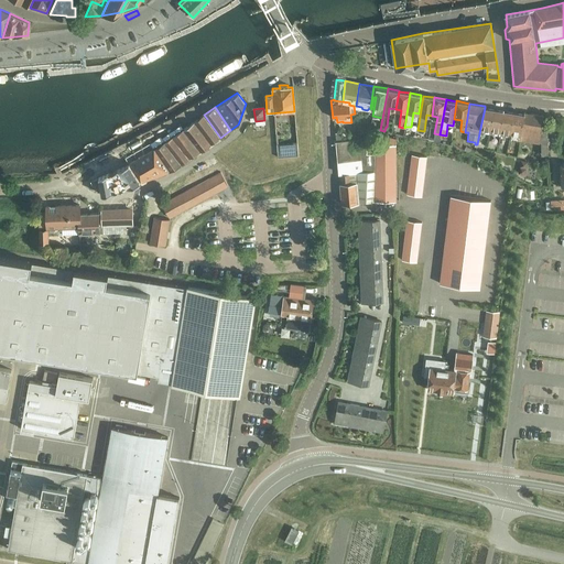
[(491,129),(495,109),(485,108),(480,128),(491,129)]
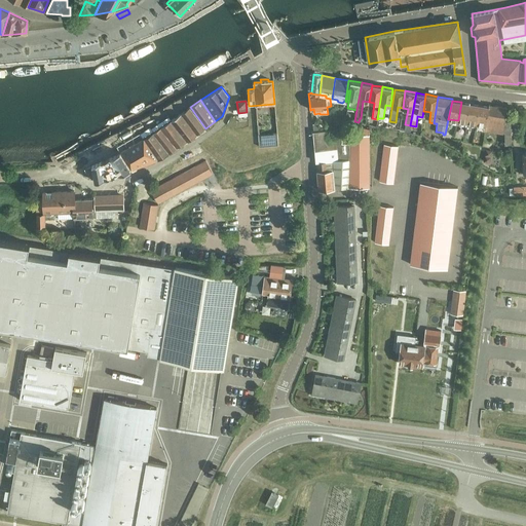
[(467,122),(470,104),(461,102),(458,120),(467,122)]
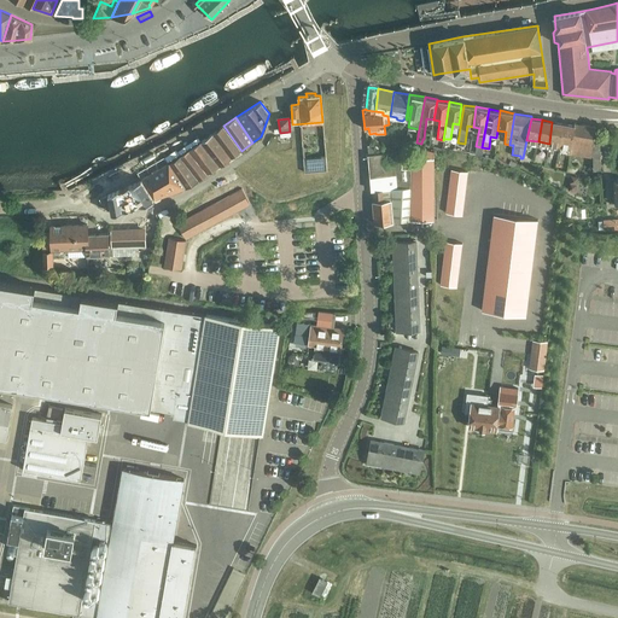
[(560,145),(564,123),(552,122),(549,144),(560,145)]
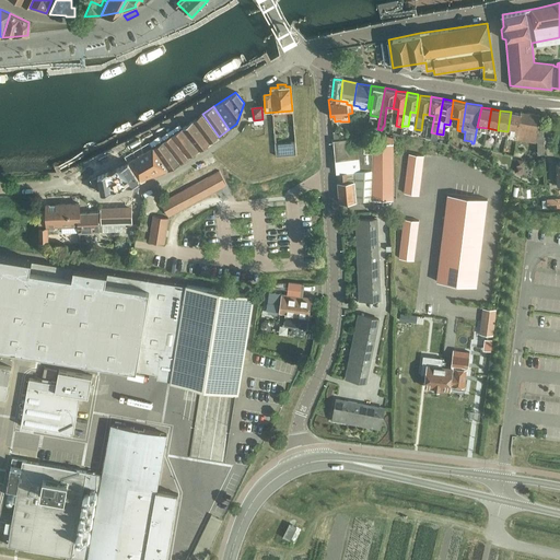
[(517,133),(521,114),(511,112),(508,131),(517,133)]
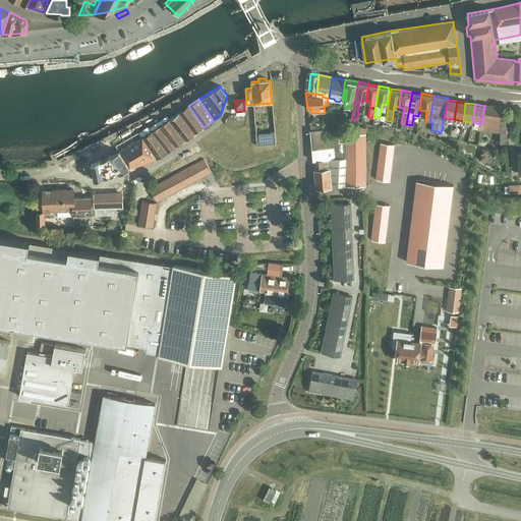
[(484,106),(481,124),(480,128),(499,131),(500,131),(501,143),(507,142),(507,139),(511,139),(510,124),(506,124),(506,120),(500,120),(503,107),(484,104),(484,106)]
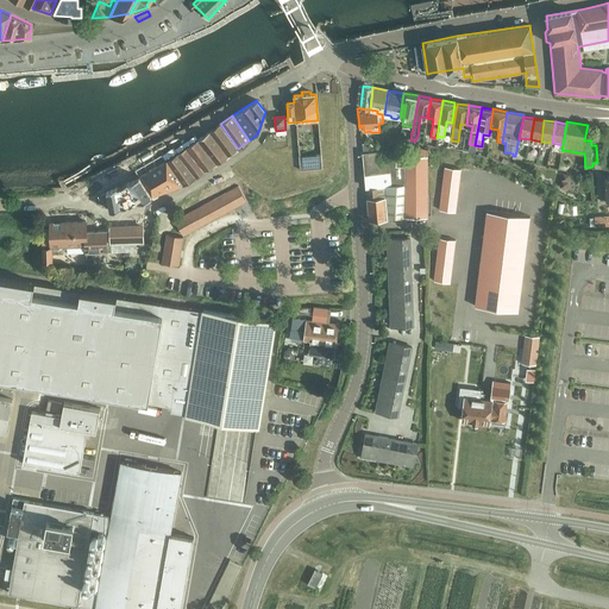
[(226,157),(238,149),(220,124),(209,132),(226,157)]
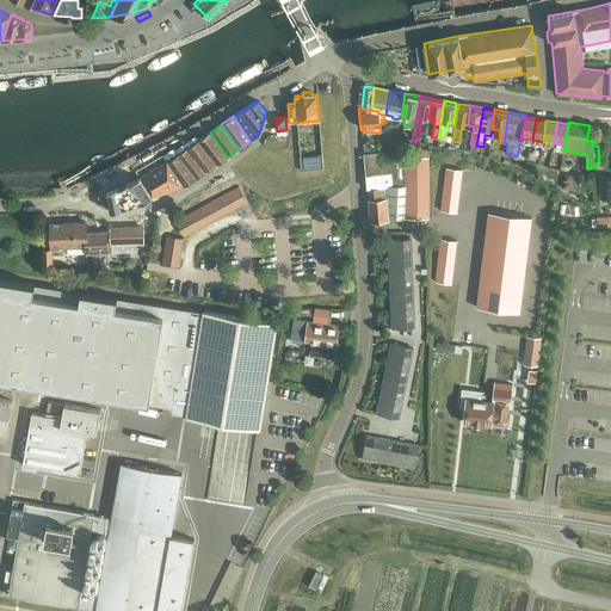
[(217,165),(227,158),(210,133),(199,140),(203,146),(203,144),(217,165)]
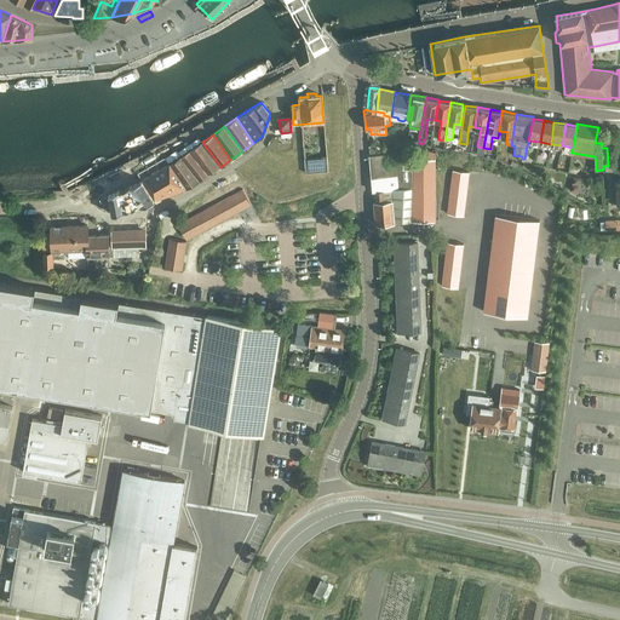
[(199,182),(220,167),(206,147),(206,148),(202,142),(181,156),(199,182)]
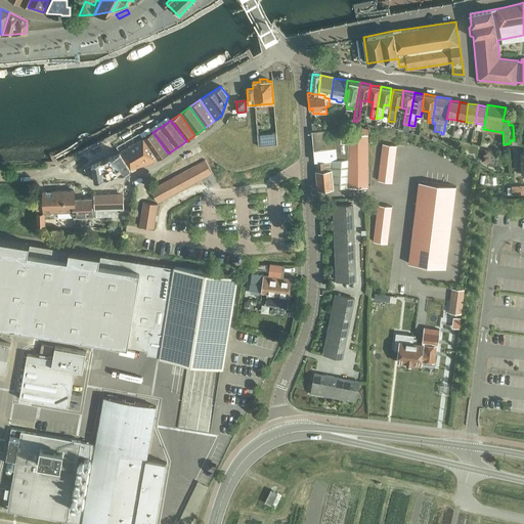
[(351,134),(355,133),(355,128),(341,128),(341,137),(341,139),(350,141),(351,134)]
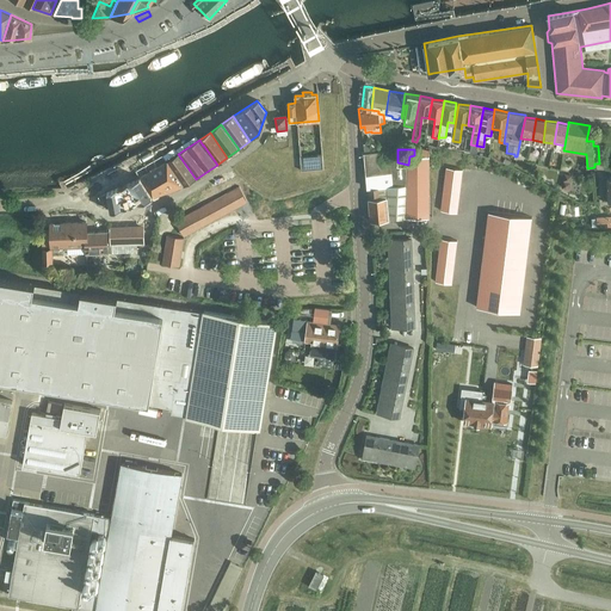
[(397,167),(397,162),(397,160),(390,160),(390,159),(383,160),(382,150),(365,153),(368,189),(407,184),(408,170),(397,167)]
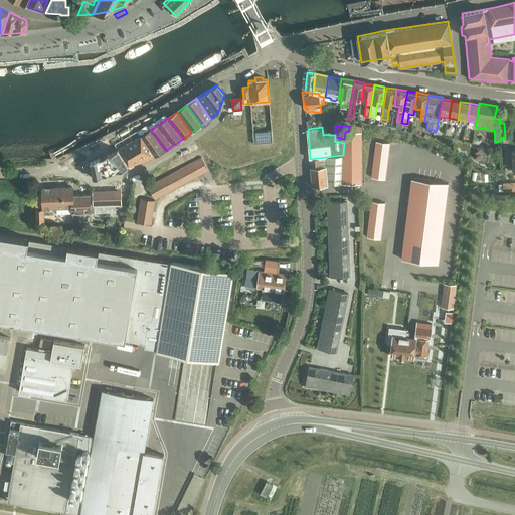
[(154,158),(165,151),(150,130),(140,136),(154,158)]
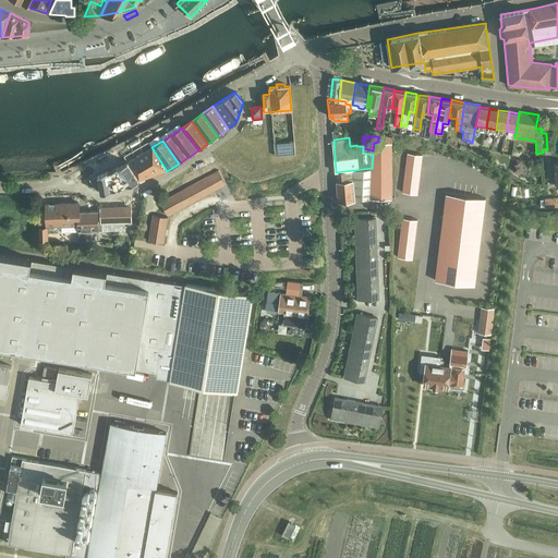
[(274,143),(275,155),(294,154),(293,142),(274,143)]
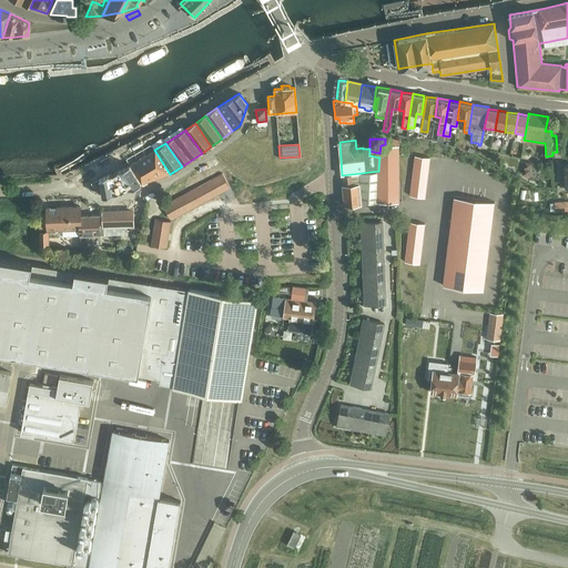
[(378,171),(376,202),(377,202),(398,201),(398,144),(385,144),(381,145),(379,153),(369,151),(369,155),(379,158),(378,171)]
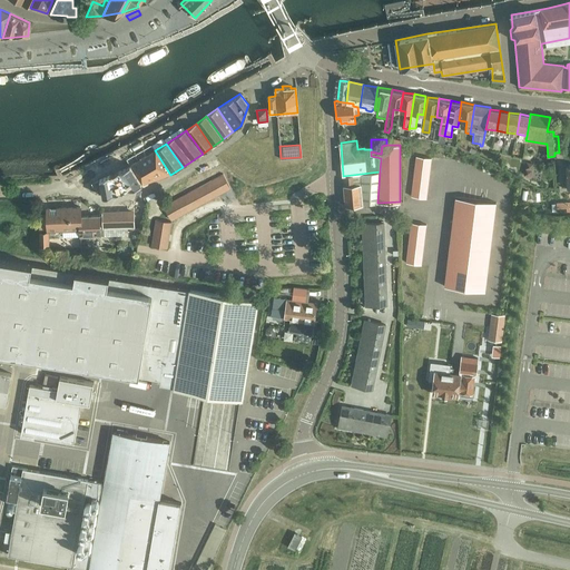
[(141,185),(170,175),(155,150),(130,165),(141,185)]
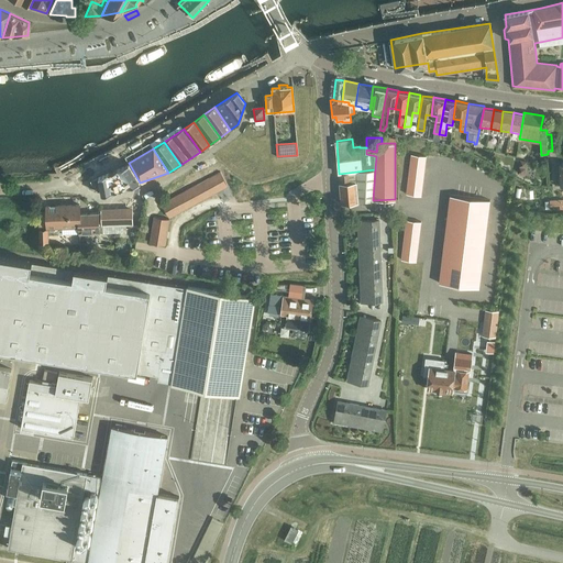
[(410,154),(410,161),(424,163),(426,155),(410,154)]
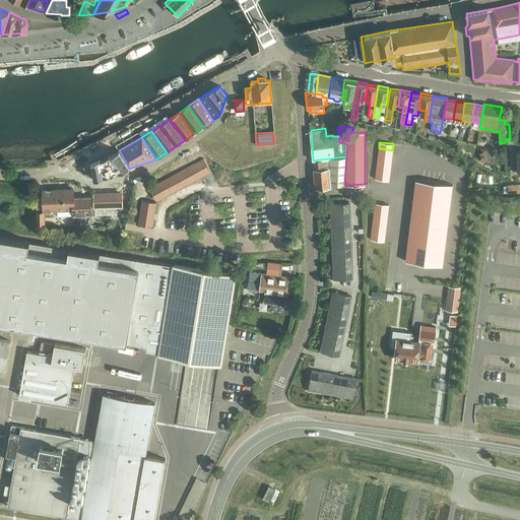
[(93,179),(129,169),(119,150),(90,164),(93,179)]
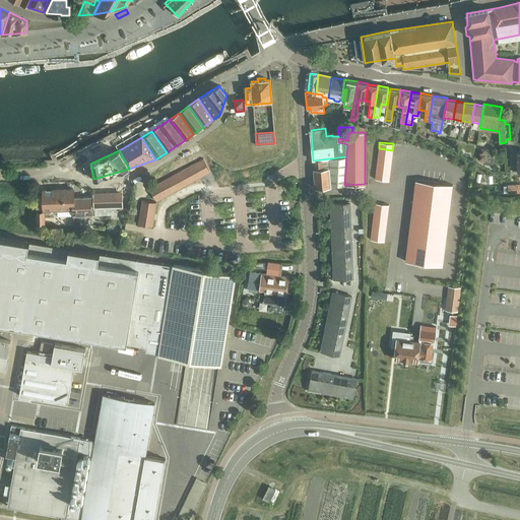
[(331,186),(344,185),(346,156),(313,160),(316,188),(331,186)]
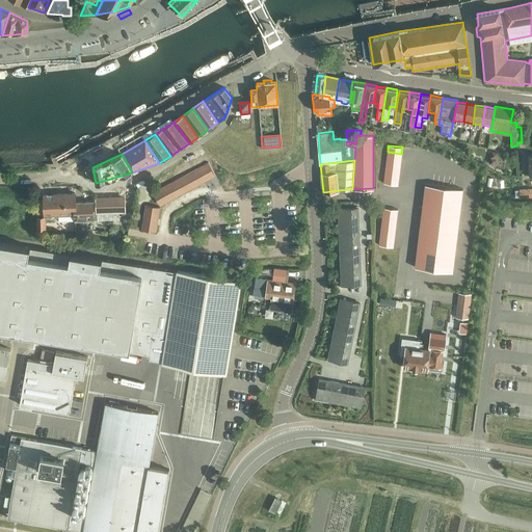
[(203,164),(210,178),(215,175),(209,161),(203,164)]
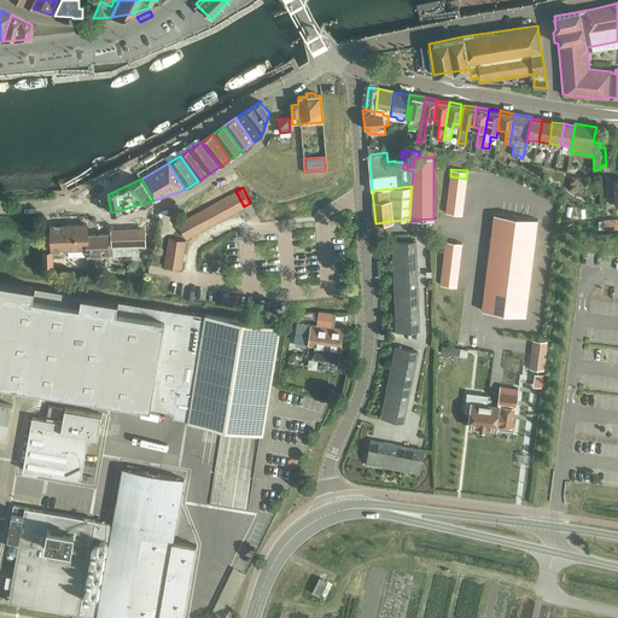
[(238,210),(244,207),(235,191),(229,194),(238,210)]
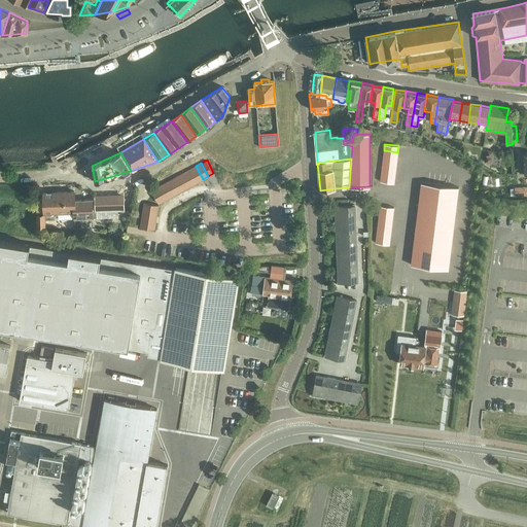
[(197,182),(203,179),(196,166),(189,169),(197,182)]
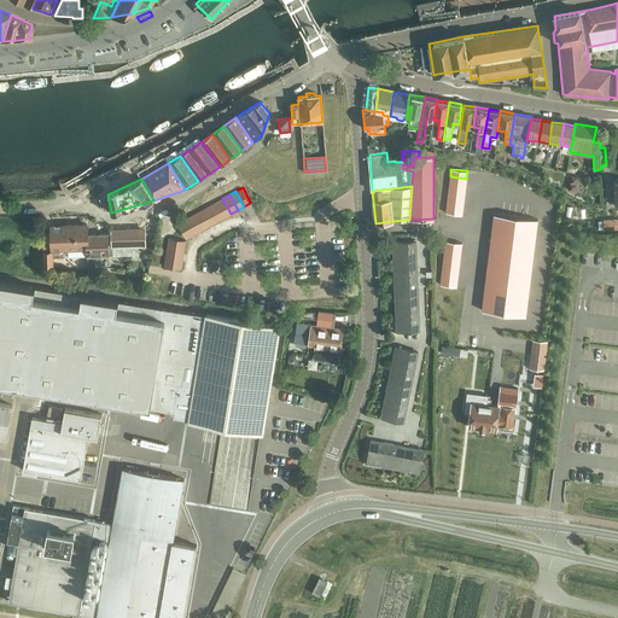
[(225,217),(231,214),(222,198),(216,202),(225,217)]
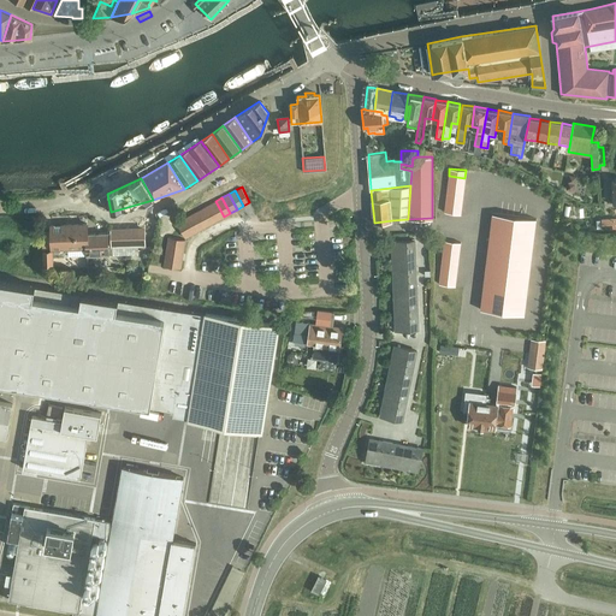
[(217,220),(224,217),(215,201),(209,205),(217,220)]
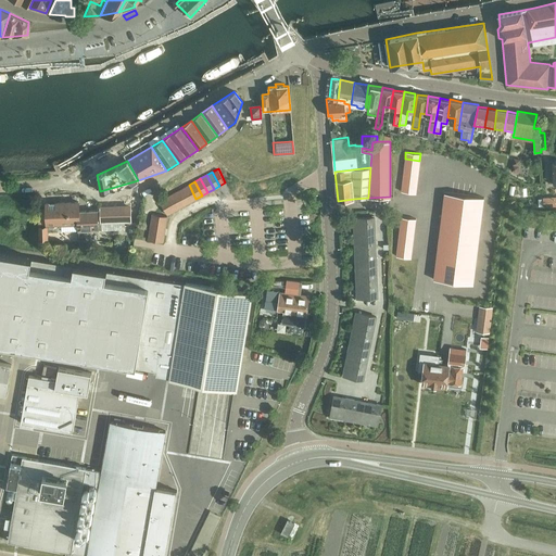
[(190,202),(196,199),(189,185),(182,188),(190,202)]
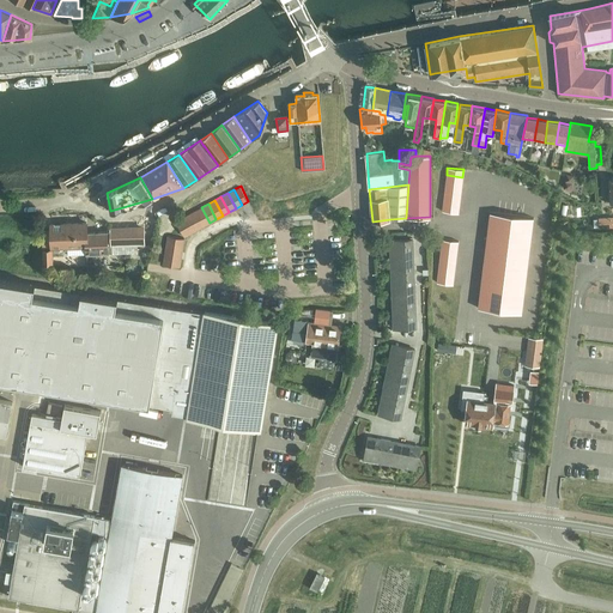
[(443,204),(442,211),(459,213),(459,206),(443,204)]
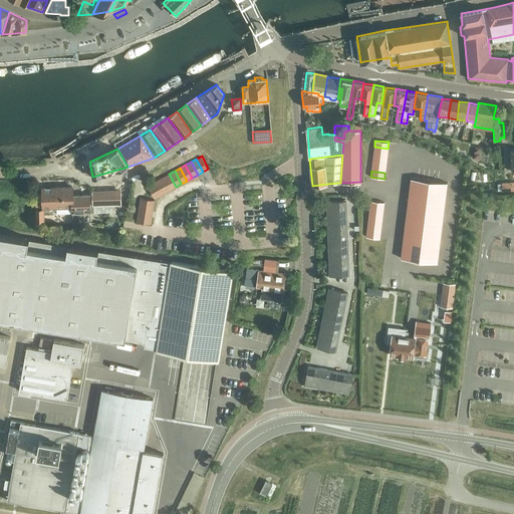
[(171,190),(176,187),(169,174),(164,177),(171,190)]
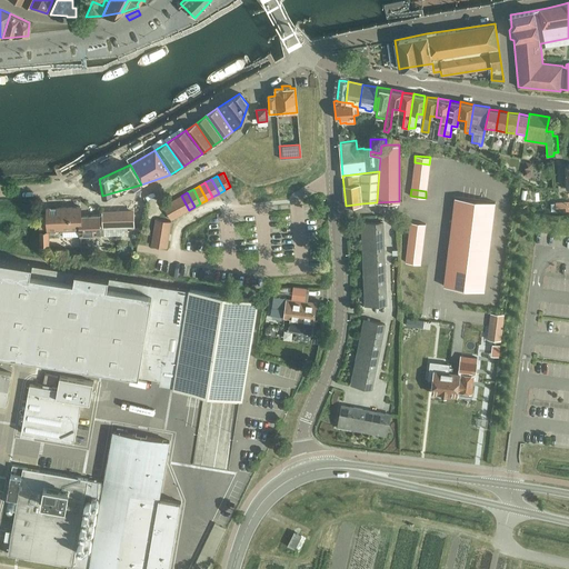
[(182,212),(189,210),(181,196),(176,199),(182,212)]
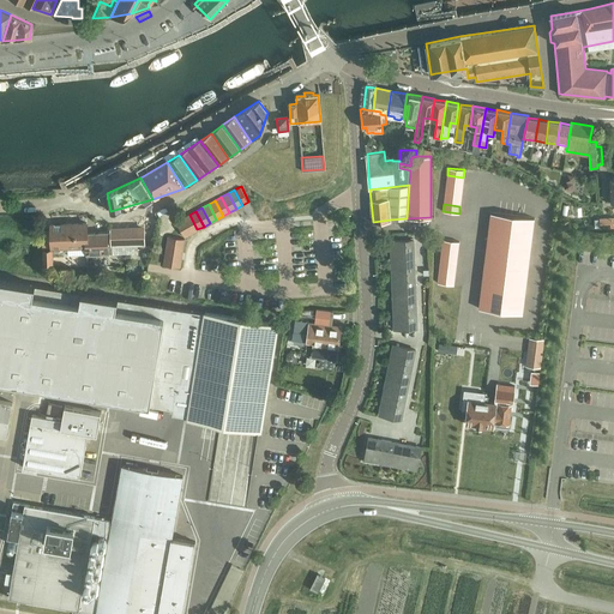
[(491,212),(489,222),(511,226),(512,215),(491,212)]
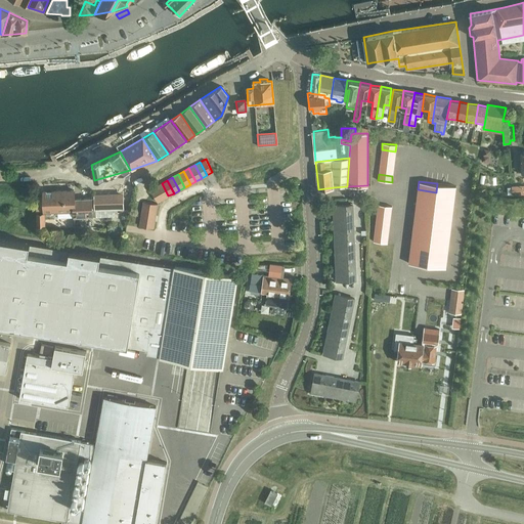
[(163,199),(168,195),(162,183),(156,186),(163,199)]
